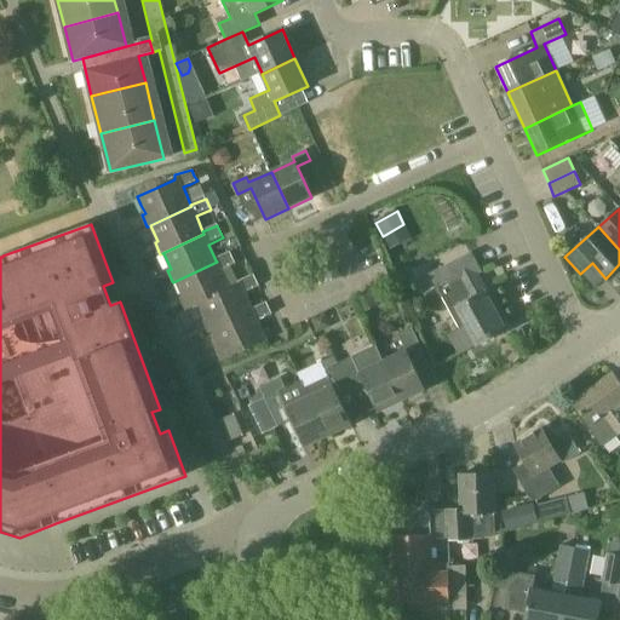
[(505,329),(486,293),(488,292),(478,275),(482,273),(471,252),(429,275),(459,329),(466,325),(477,345),(505,329)]
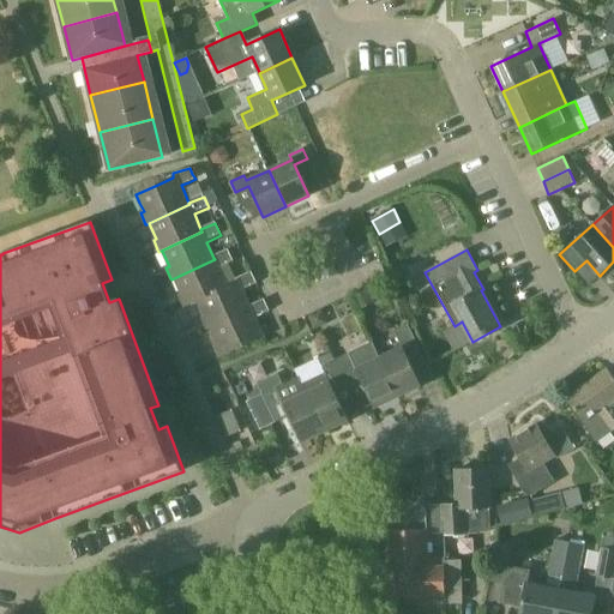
[(215,259),(174,278),(181,294),(179,295),(185,307),(198,301),(203,299),(214,294),(212,293),(227,286),(218,269),(233,263),(228,252),(214,258),(215,259)]
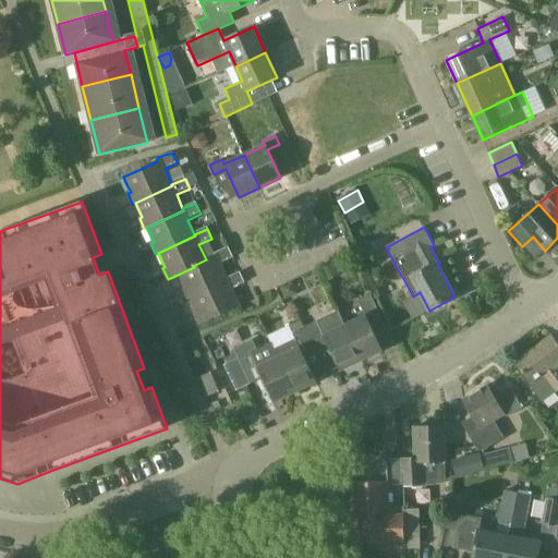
[(184,271),(180,274),(186,288),(184,289),(186,294),(187,295),(226,276),(220,264),(233,258),(228,246),(214,254),(214,256),(206,259),(193,266),(194,267),(184,271)]
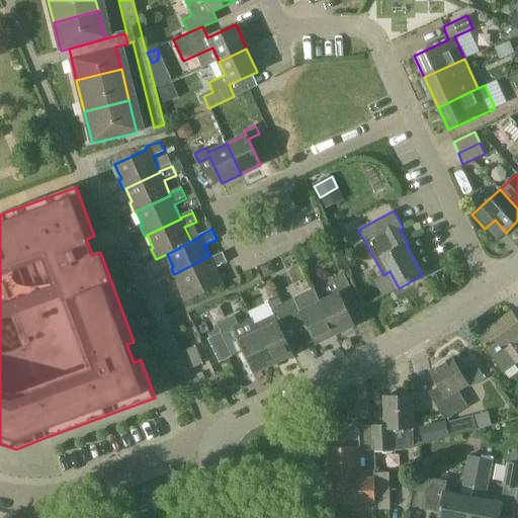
[(311,244),(299,249),(305,260),(317,254),(312,243),(311,244)]
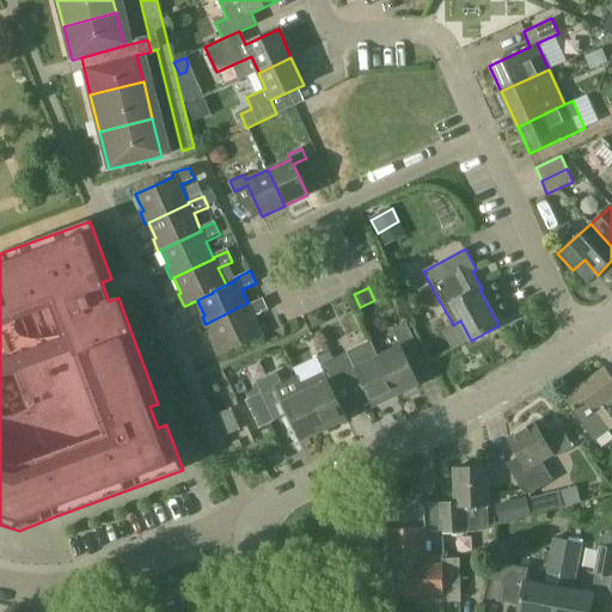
[(248,303),(206,324),(207,328),(209,326),(216,343),(214,344),(220,355),(263,336),(254,317),(269,310),(263,295),(248,303)]
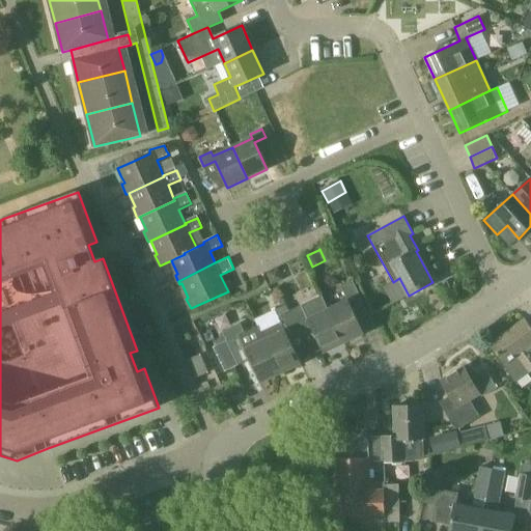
[(280,267),(268,273),(273,283),(285,278),(280,267)]
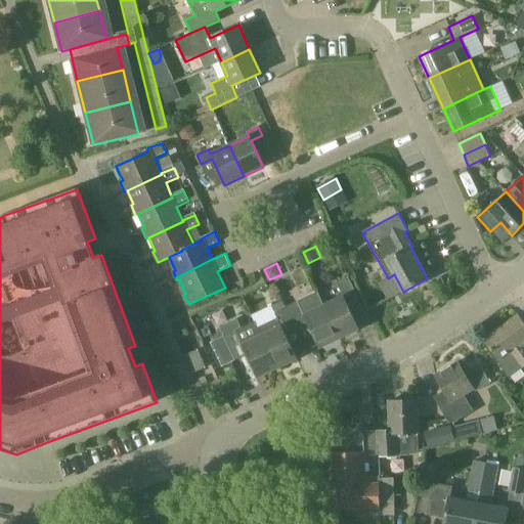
[(323,305),(340,339),(359,330),(348,306),(359,301),(348,276),(337,282),(343,296),(323,305)]
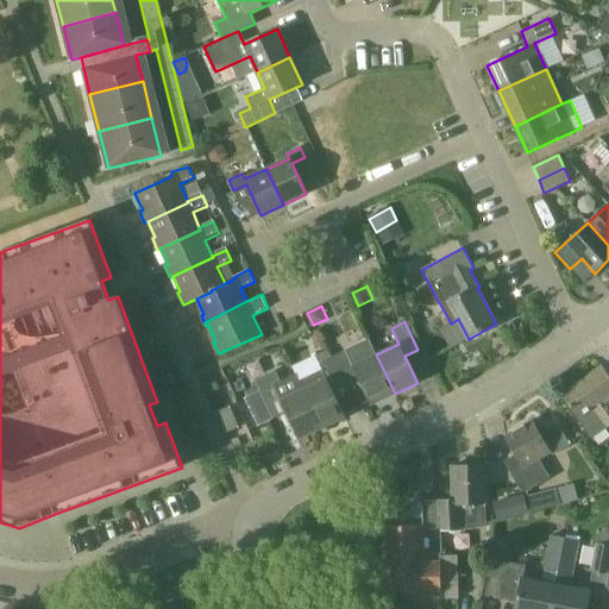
[(369,340),(332,357),(345,383),(358,377),(371,405),(395,394),(376,355),(369,340)]
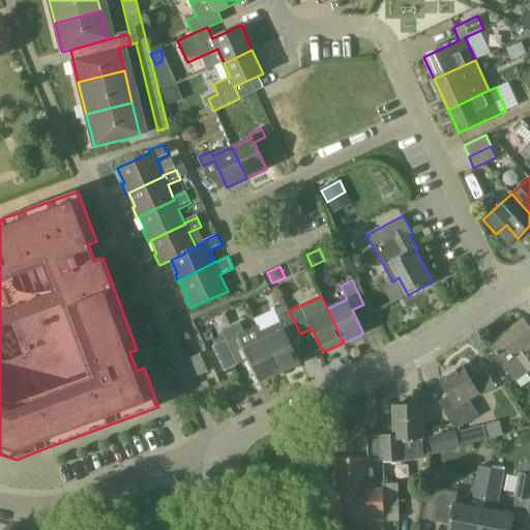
[(260,330),(261,332),(264,340),(281,373),(300,363),(289,340),(300,333),(289,311),(278,316),(281,321),(264,328),(260,330)]
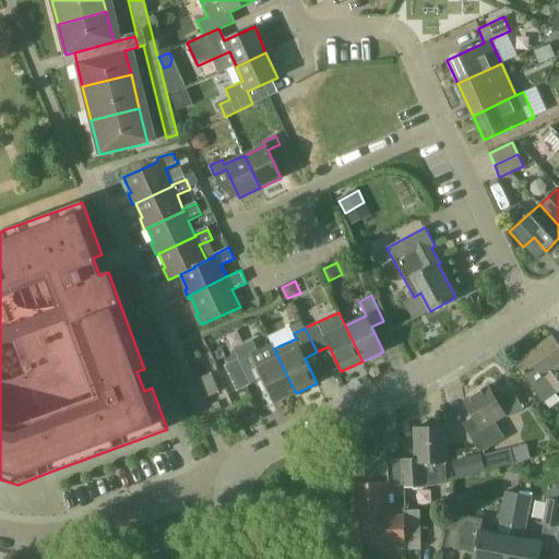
[(543,402),(558,390),(558,344),(552,335),(515,363),(531,383),(530,384),(543,402)]
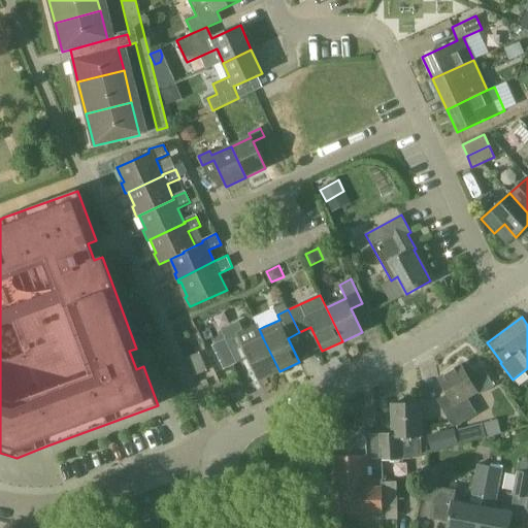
[(237,333),(225,339),(237,364),(249,358),(259,381),(263,378),(279,371),(263,338),(260,331),(259,329),(257,324),(237,333)]
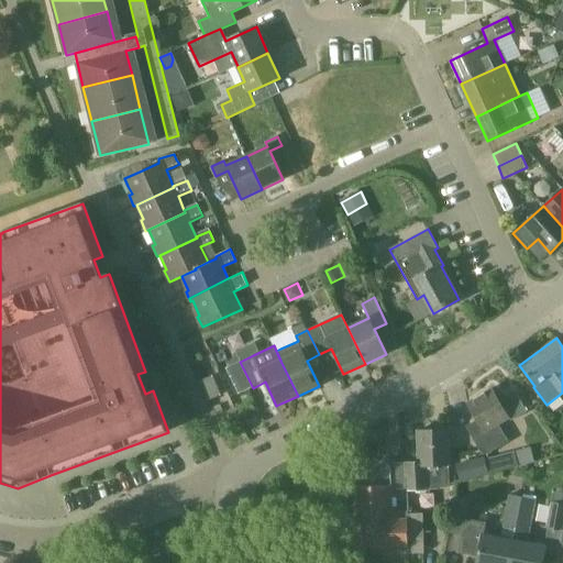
[(213,376),(201,382),(209,400),(221,396),(213,376)]
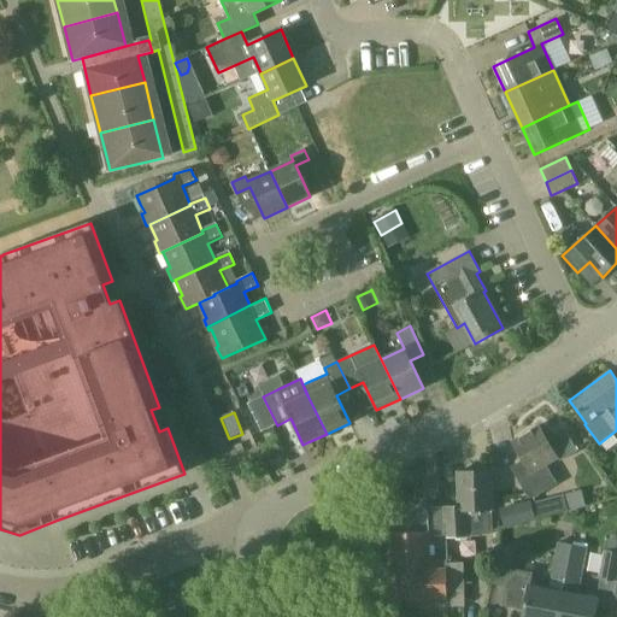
[(546,438),(539,425),(512,441),(523,460),(510,468),(528,498),(534,499),(557,485),(546,465),(558,459),(560,462),(577,452),(564,428),(546,438)]
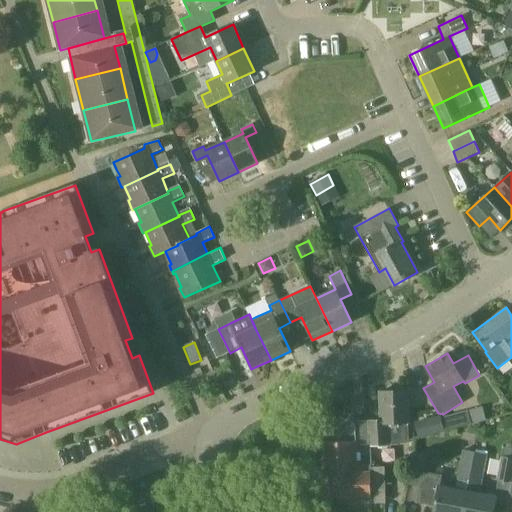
[(369,421),(369,444),(370,444),(370,447),(388,446),(388,444),(409,443),(408,423),(409,423),(408,391),(379,392),(380,421),(369,421)]
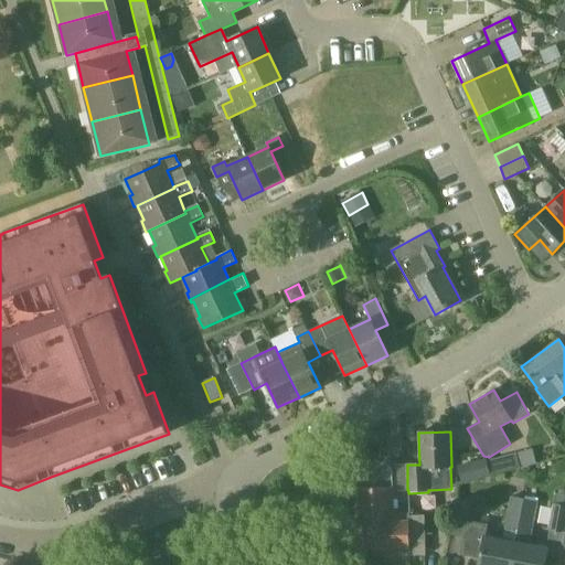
[(487,461),(490,476),(520,469),(536,465),(533,449),(487,461)]
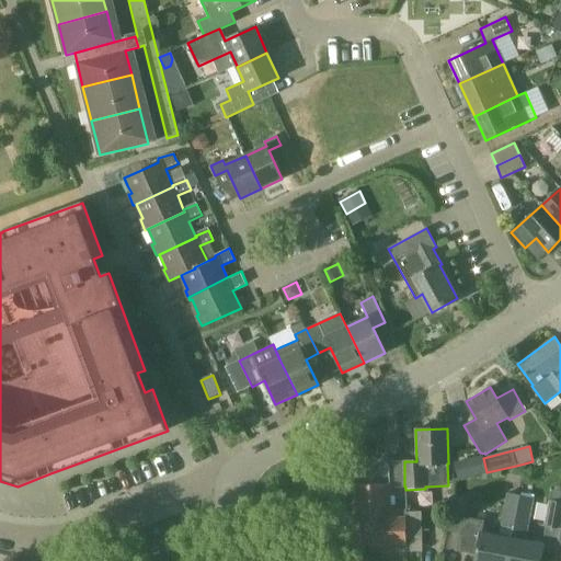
[(487,472),(483,458),(482,456),(454,462),(458,481),(487,473),(487,472)]
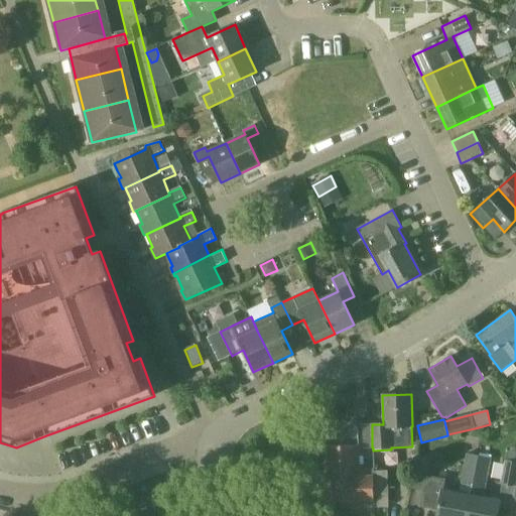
[(372,447),(372,424),(354,424),(352,422),(330,441),(330,446),(324,446),(325,480),(343,479),(344,474),(355,474),(354,465),(360,464),(359,448),(372,447)]
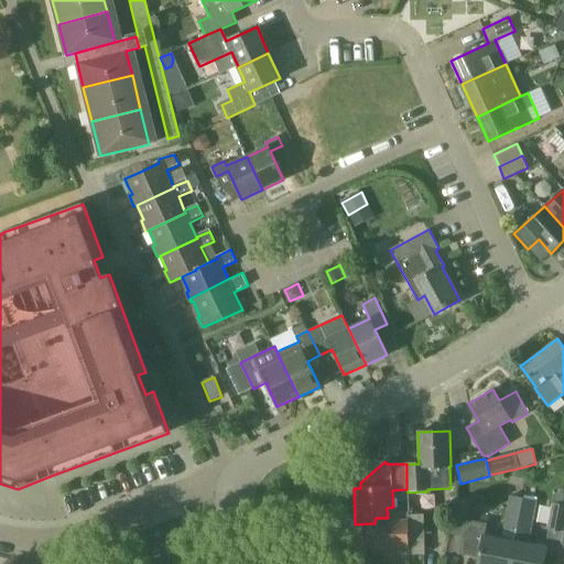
[(523,498),(510,496),(505,525),(518,529),(523,498)]
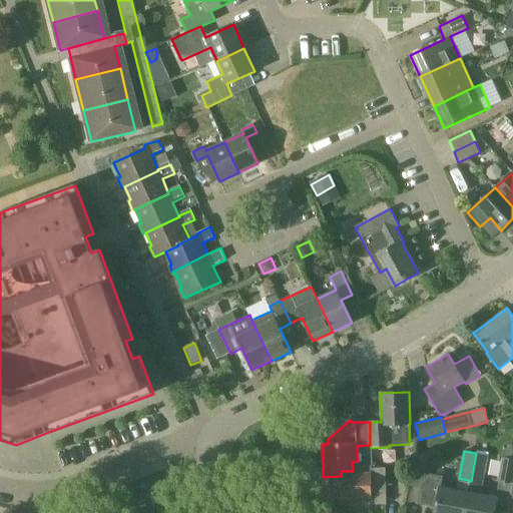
[(465,512),(494,512),(497,498),(481,495),(489,455),(476,453),(471,481),(469,493),(465,512)]
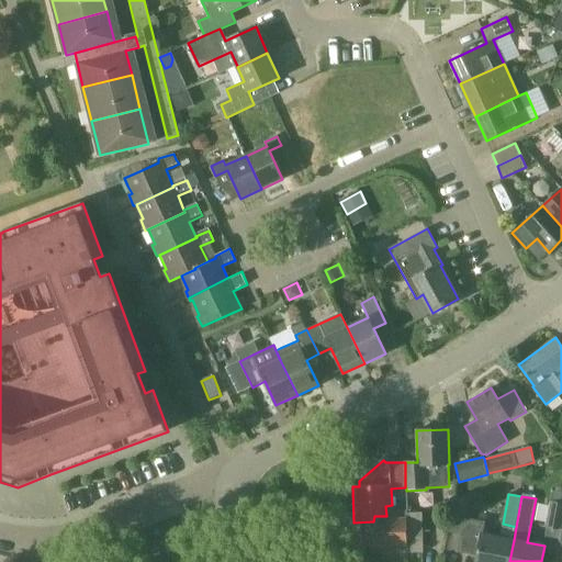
[(561,529),(561,528),(561,503),(550,501),(544,528),(561,531),(561,529)]
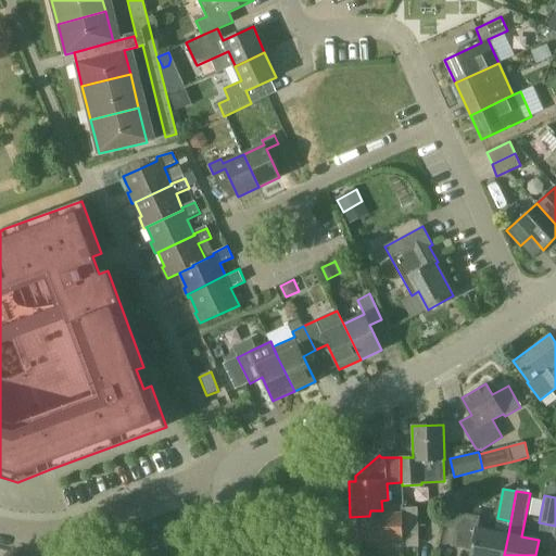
[(504,555),(508,534),(478,528),(480,516),(465,514),(467,501),(450,497),(444,527),(456,529),(453,547),(472,551),(470,555),(504,555)]
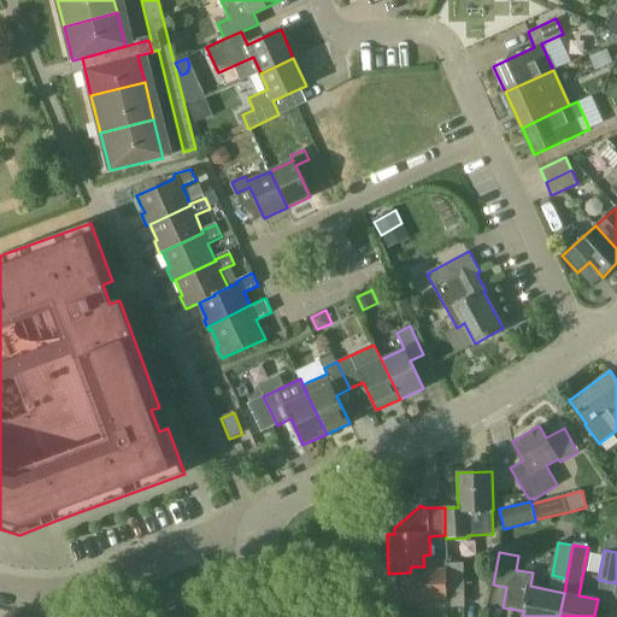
[(447,600),(446,569),(430,570),(430,554),(423,556),(424,566),(411,566),(410,573),(388,574),(389,599),(417,598),(417,609),(433,607),(433,600),(447,600)]
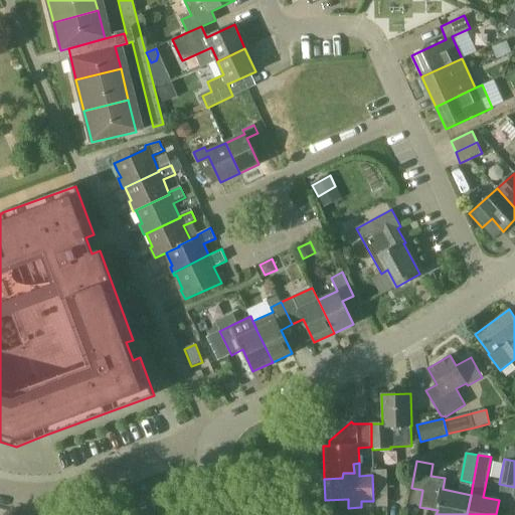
[(372,475),(373,501),(373,507),(388,507),(387,470),(371,470),(372,475)]
